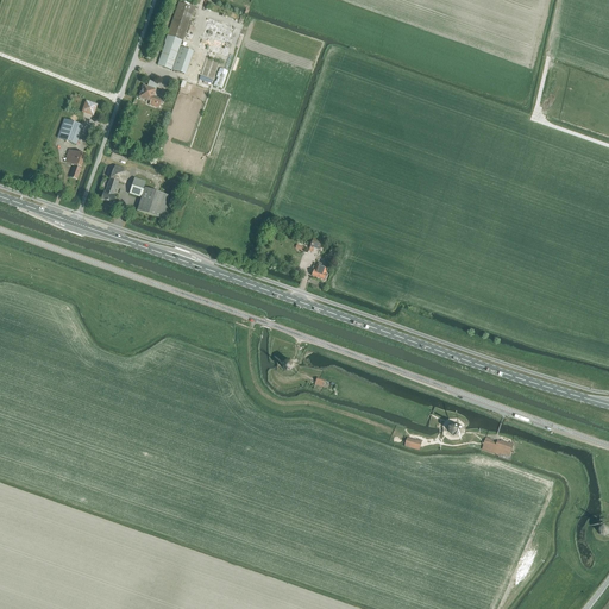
[(165,43),(158,66),(171,70),(180,48),(182,42),(183,42),(195,8),(179,2),(165,43)]
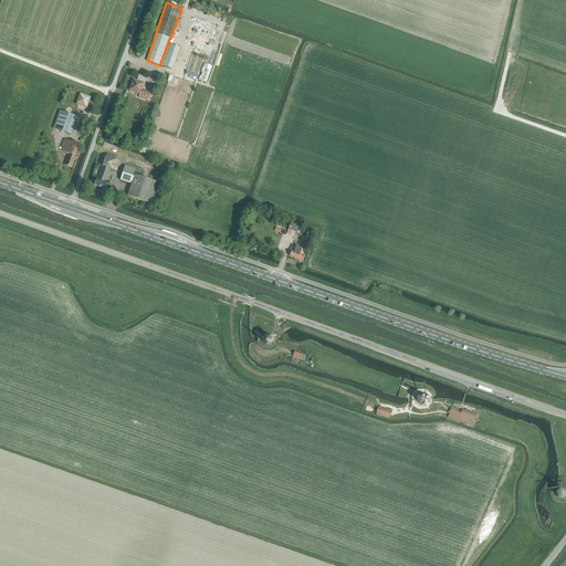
[(195,18),(185,44),(192,46),(206,51),(212,34),(216,25),(212,24),(195,18)]
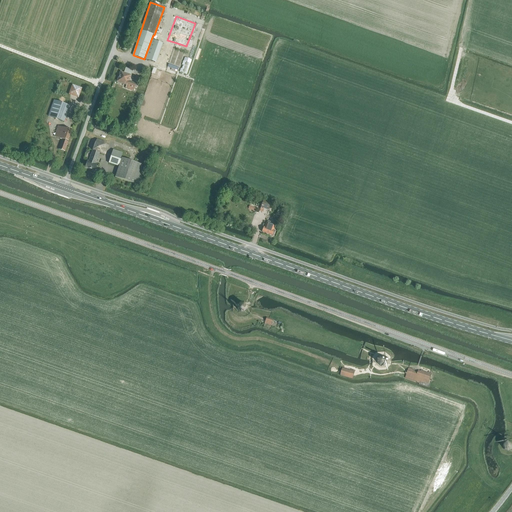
[(171,60),(181,63),(185,51),(175,48),(171,60)]
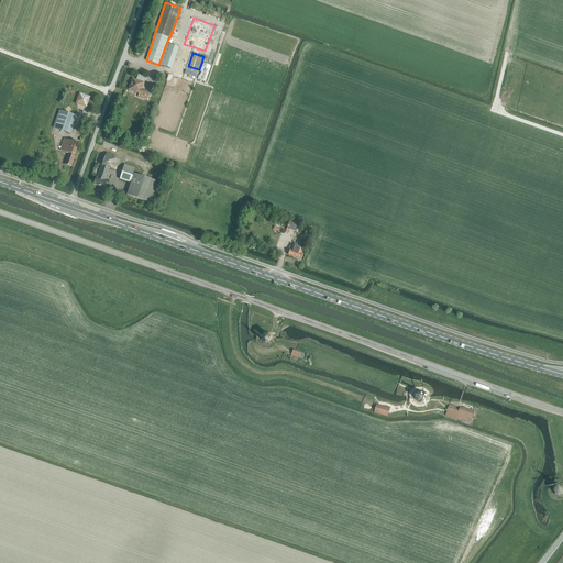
[(133,79),(129,90),(139,95),(144,96),(144,97),(145,97),(146,97),(148,97),(148,98),(151,92),(150,92),(142,89),(143,87),(144,83),(143,83),(145,78),(139,76),(136,80),(133,79)]
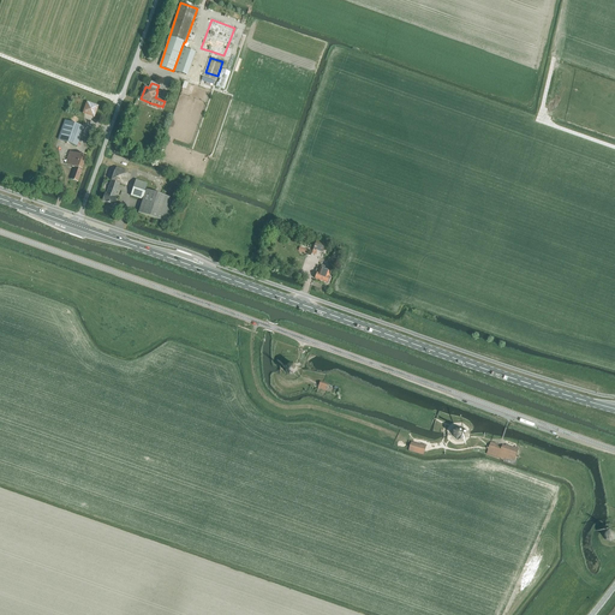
[(89,97),(84,111),(96,115),(101,102),(89,97)]
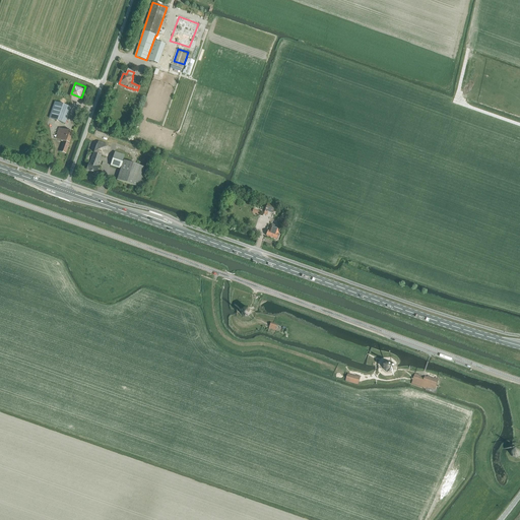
[(50,118),(65,124),(71,108),(55,102),(50,118)]
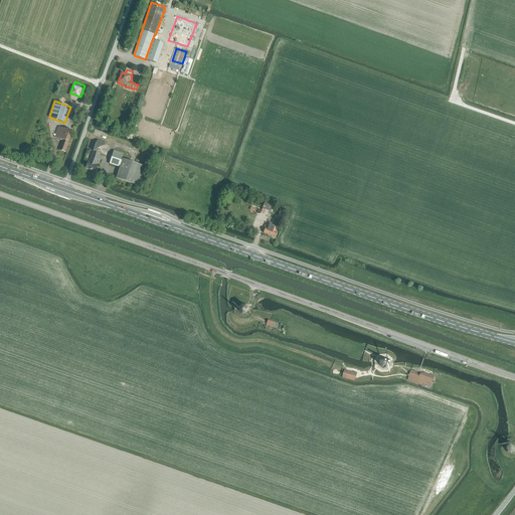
[(62,141),(59,151),(65,153),(72,132),(58,127),(54,138),(62,141)]
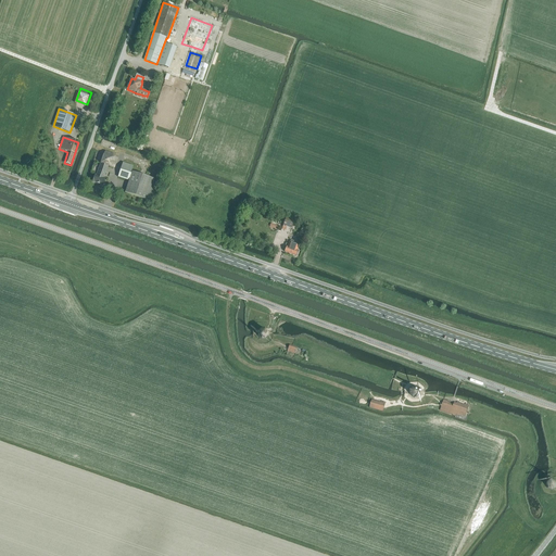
[(97,175),(96,175),(92,182),(103,186),(106,179),(104,178),(109,166),(111,167),(114,168),(118,159),(115,158),(114,156),(114,154),(105,152),(104,153),(100,152),(97,162),(101,163),(97,175)]
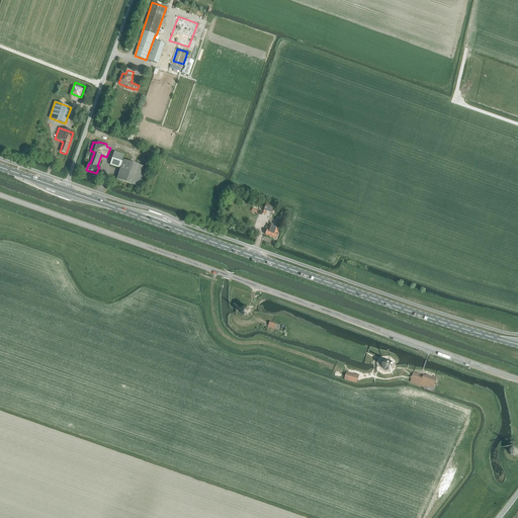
[(116,179),(141,187),(147,168),(128,162),(123,161),(124,155),(114,152),(110,166),(120,169),(116,179)]
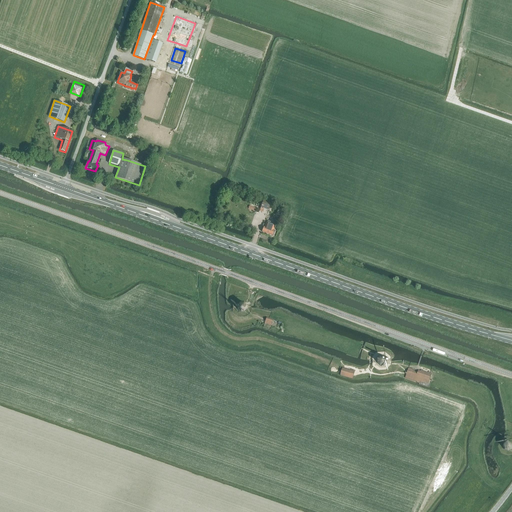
[(261,208),(268,211),(271,203),(263,201),(261,208)]
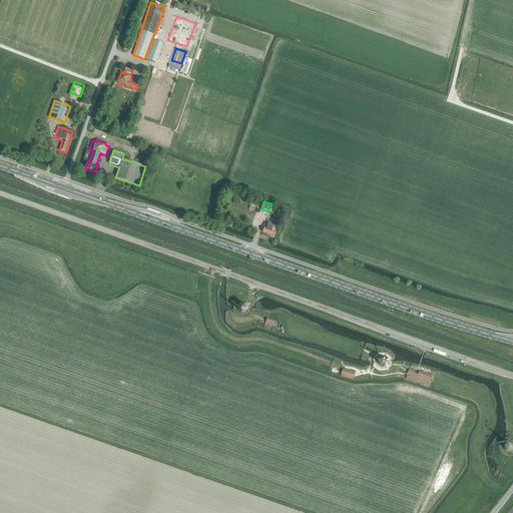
[(263,232),(273,236),(275,231),(274,231),(276,227),(272,226),(273,224),(273,223),(270,222),(269,223),(268,224),(267,224),(267,225),(265,225),(264,227),(265,228),(263,232)]
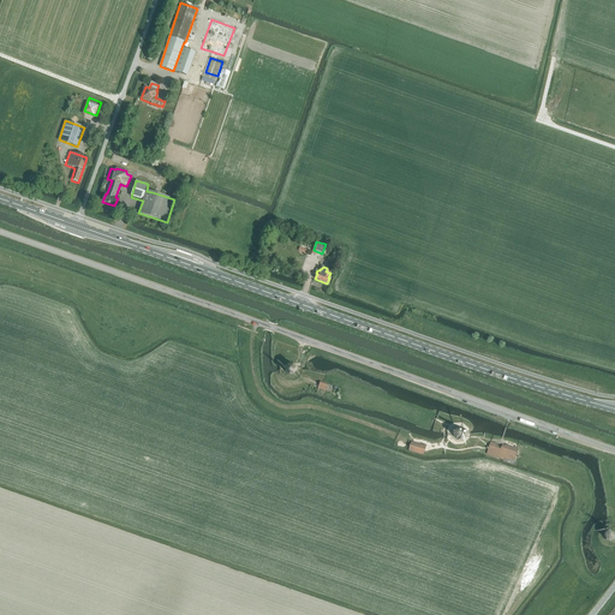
[(286,371),(288,375),(293,375),(297,371),(296,366),(293,363),(288,364),(286,366),(286,371)]
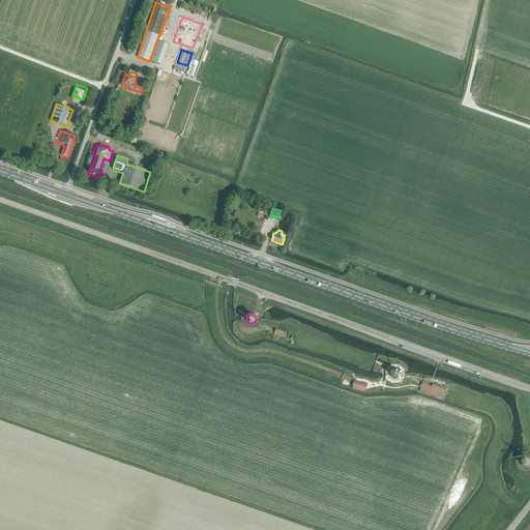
[(274,335),(281,337),(283,331),(276,329),(274,335)]
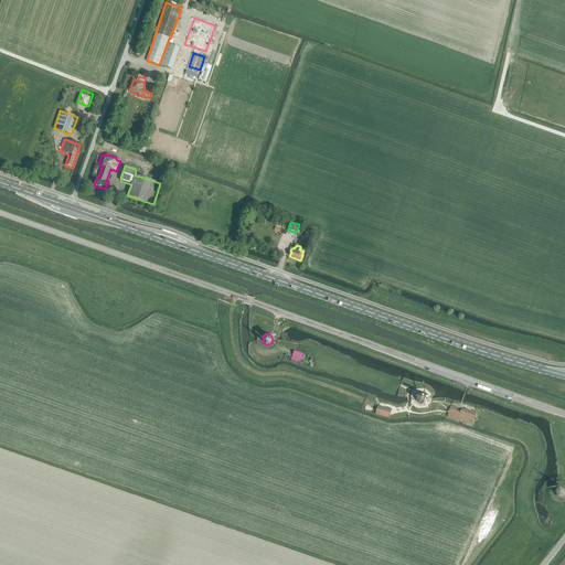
[(417,401),(420,404),(424,404),(427,401),(427,396),(424,393),(419,393),(417,396),(417,401)]
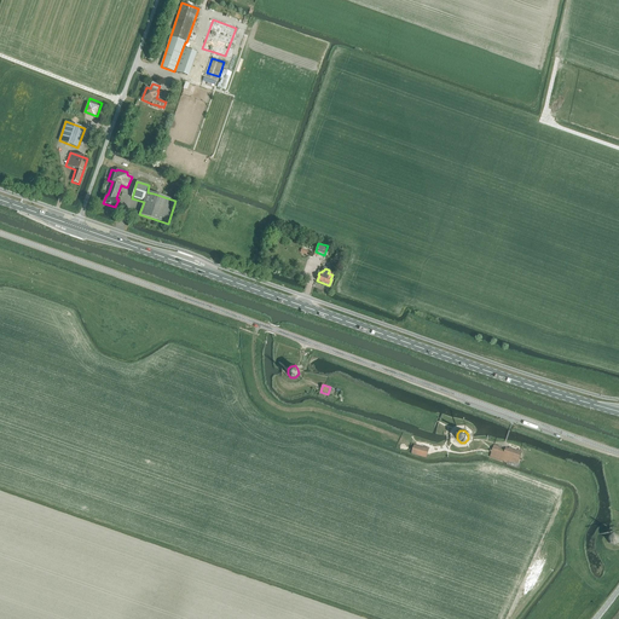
[(412,455),(427,458),(429,450),(415,445),(412,455)]
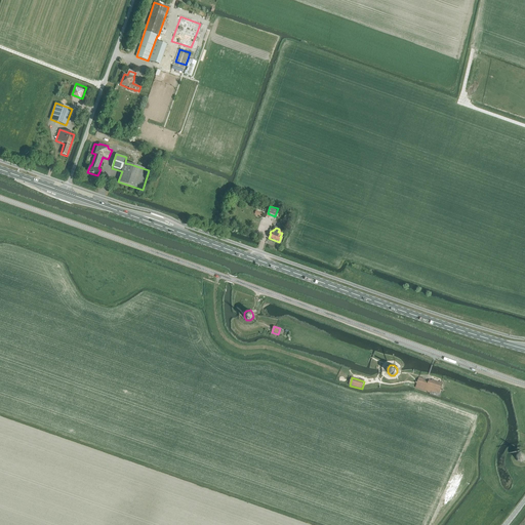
[(417,384),(416,385),(415,388),(428,392),(431,393),(431,391),(439,394),(443,384),(432,379),(432,380),(429,379),(429,381),(422,379),(419,378),(417,382),(416,382),(415,384),(417,384)]
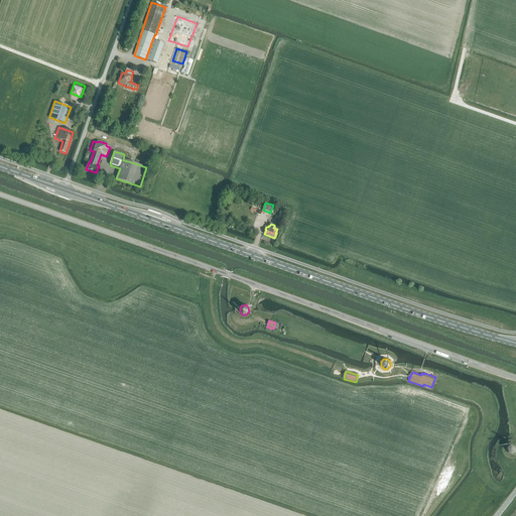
[(509,454),(513,455),(515,453),(515,446),(515,445),(512,444),(508,446),(507,449),(509,454)]
